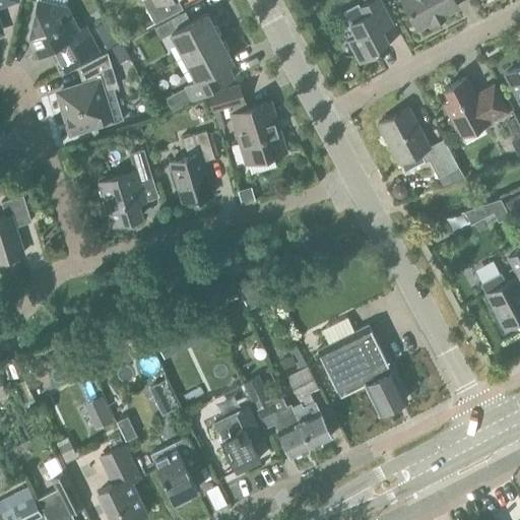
[(0,0),(0,31),(1,29),(0,24),(0,3),(10,0),(0,0)]
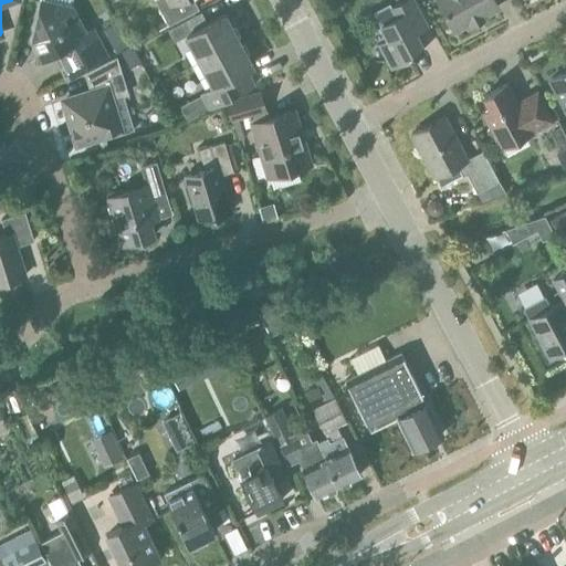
[(41,0),(33,39),(43,58),(66,45),(79,69),(106,54),(94,29),(86,33),(72,7),(71,7),(72,0),(41,0)]
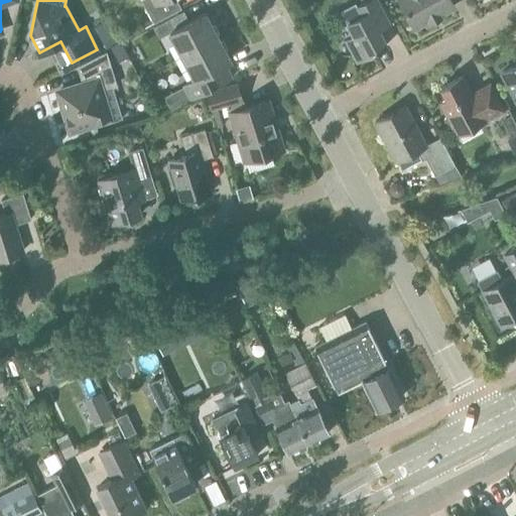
[(141,0),(153,22),(164,17),(157,3),(161,0),(141,0)]
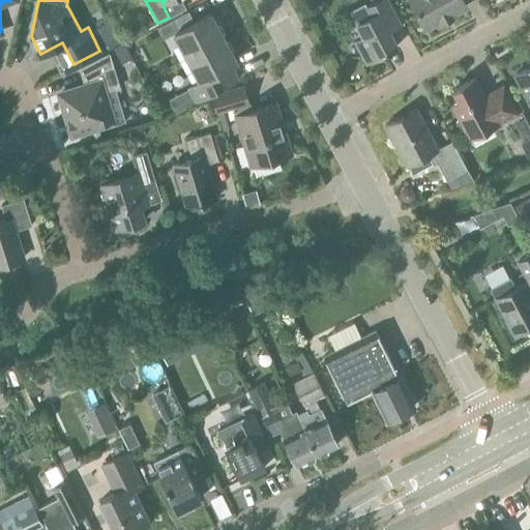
[(365,2),(350,10),(357,24),(364,37),(356,41),(367,62),(398,47),(386,25),(396,19),(386,0),(379,0),(367,6),(365,2)]
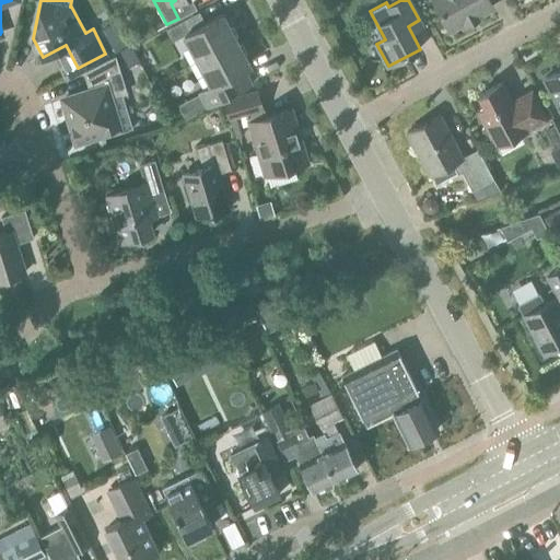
[(434,0),(451,30),(466,21),(467,24),(478,18),(477,15),(492,7),(489,0),(434,0)]
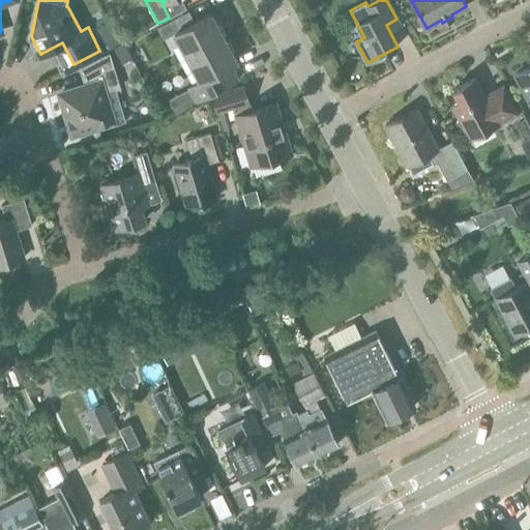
[(187,57),(224,38),(211,13),(195,22),(188,10),(157,27),(164,38),(174,32),(187,57)]
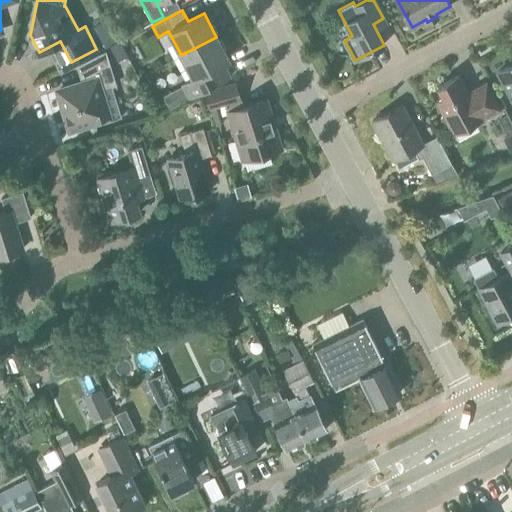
[(216,37),(181,55),(193,78),(183,83),(190,97),(230,76),(223,63),(229,60),(216,37)]
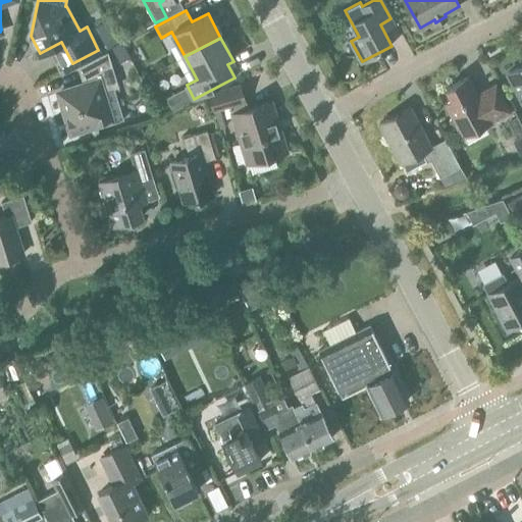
[(86,85),(59,93),(71,132),(110,119),(103,95),(107,94),(106,90),(117,86),(107,54),(81,67),(86,85)]
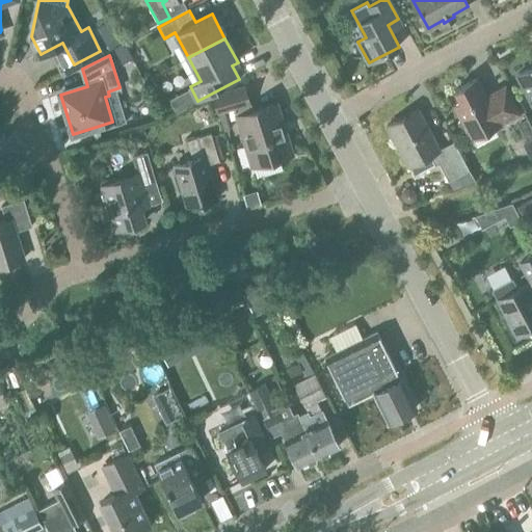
[(531,68),(517,75),(531,102),(531,67),(531,68)]
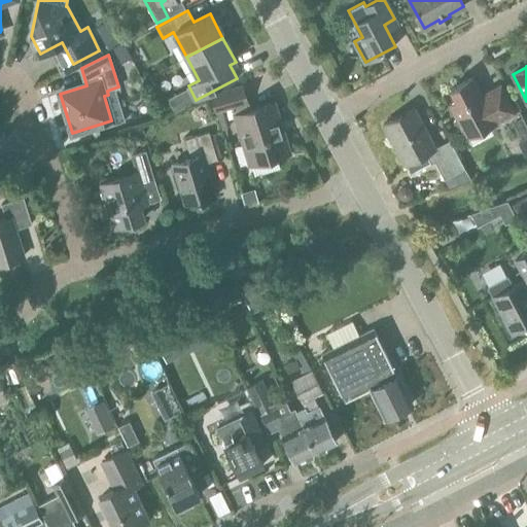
[(456,100),(449,103),(456,116),(454,123),(460,125),(465,134),(480,126),(483,130),(515,112),(500,85),(488,92),(489,96),(484,98),(473,77),(450,89),(456,100)]
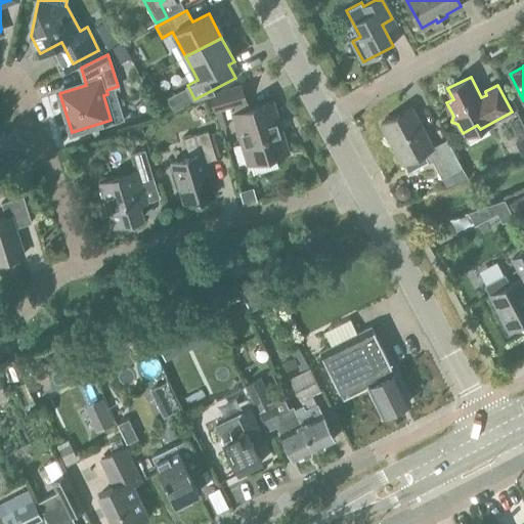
[(239,84),(211,93),(216,111),(231,106),(249,164),(288,151),(272,102),(248,110),(239,84)]
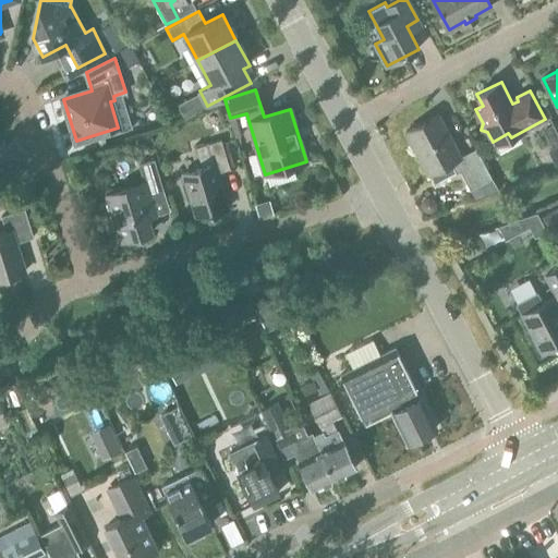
[(460,155),(438,114),(405,132),(428,174),(451,162),(457,172),(460,170),(470,189),(492,178),(476,147),(460,155)]
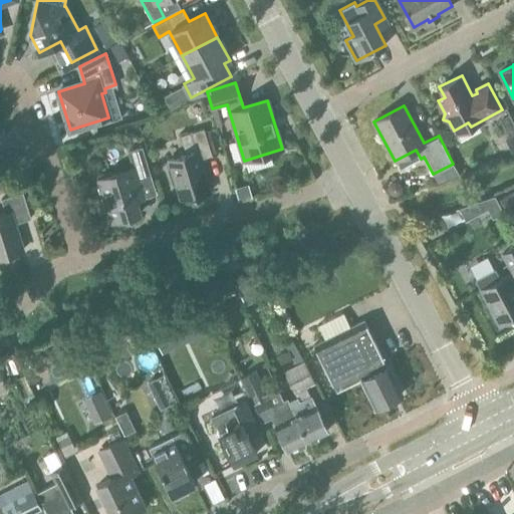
[(188,155),(169,160),(181,199),(193,195),(194,197),(211,192),(201,160),(213,156),(205,129),(182,136),(188,155)]
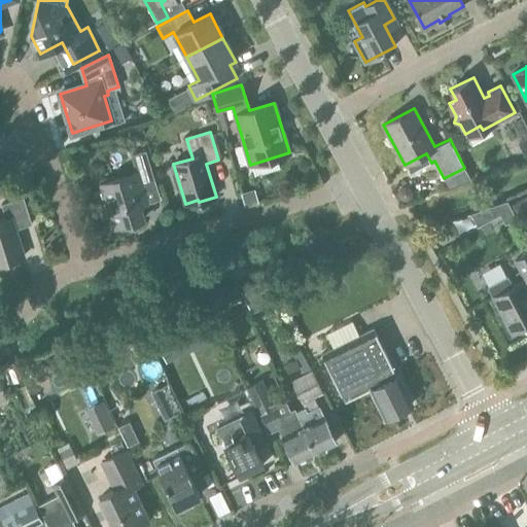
[(136,172),(101,183),(114,229),(143,219),(138,202),(145,200),(140,183),(154,178),(145,149),(131,154),(136,172)]
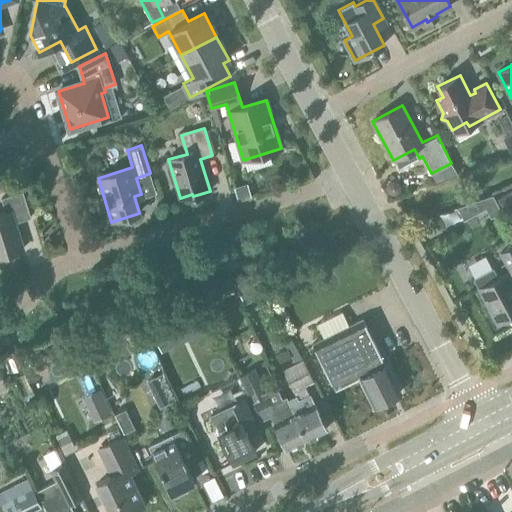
[(436,182),(457,174),(451,163),(431,173),(436,182)]
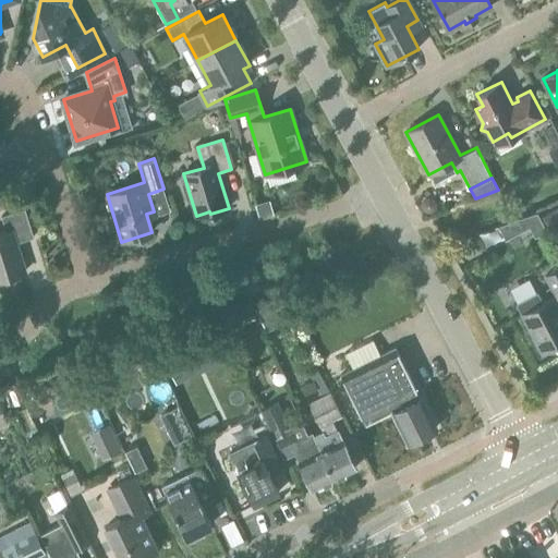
[(261,218),(275,214),(273,207),(265,201),(256,204),(261,218)]
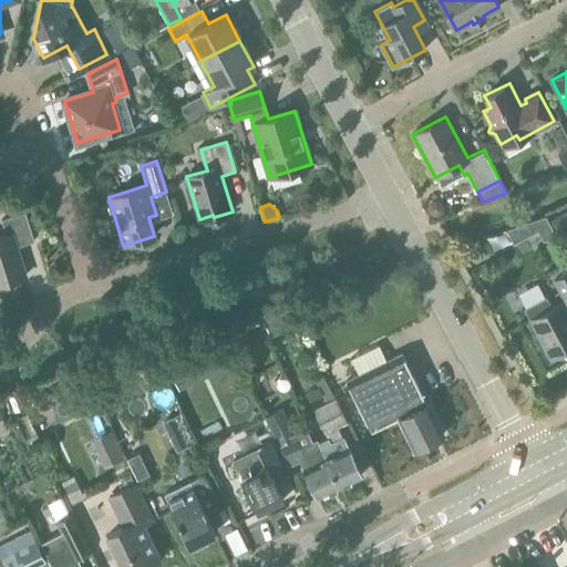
[(1,219),(6,235),(0,236),(0,284),(26,276),(17,246),(33,240),(26,212),(1,219)]
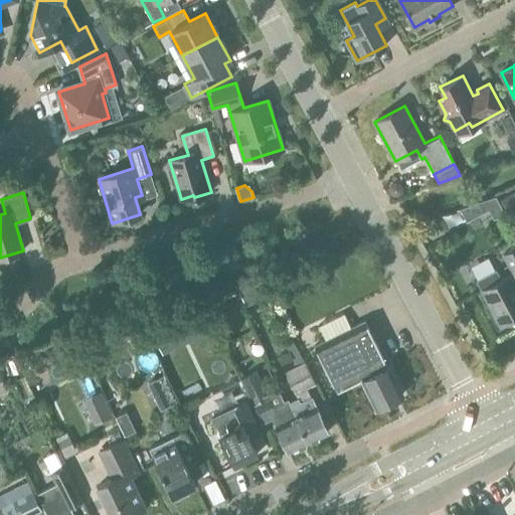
[(511,274),(482,289),(501,324),(514,317),(514,245),(501,253),(511,274)]
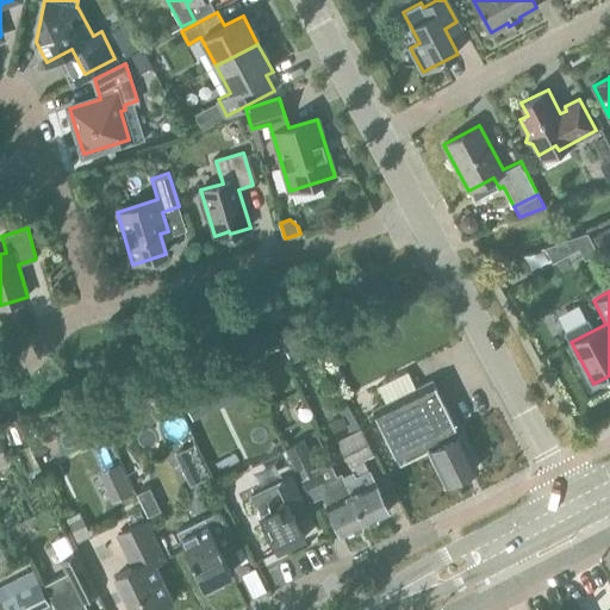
[(558,306),(541,310),(546,335),(562,332),(558,306)]
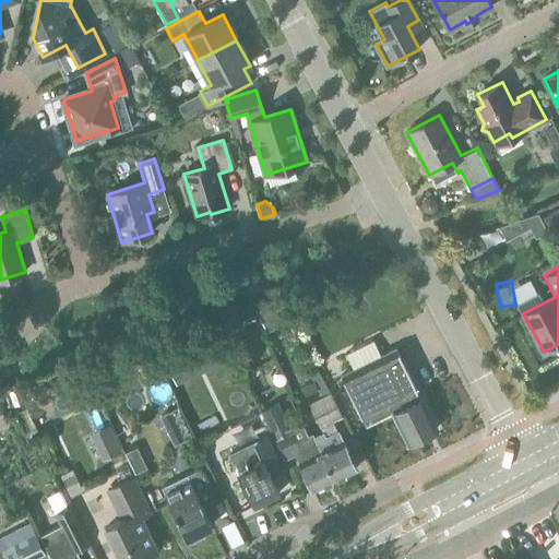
[(317,316),(335,309),(331,297),(312,304),(317,316)]
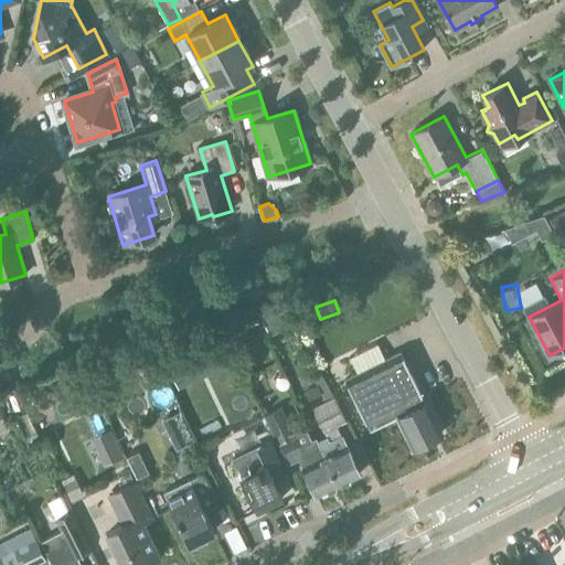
[(401,351),(345,379),(368,425),(370,432),(397,417),(413,448),(414,447),(416,450),(429,445),(427,440),(441,433),(423,395),(422,395),(401,351)]
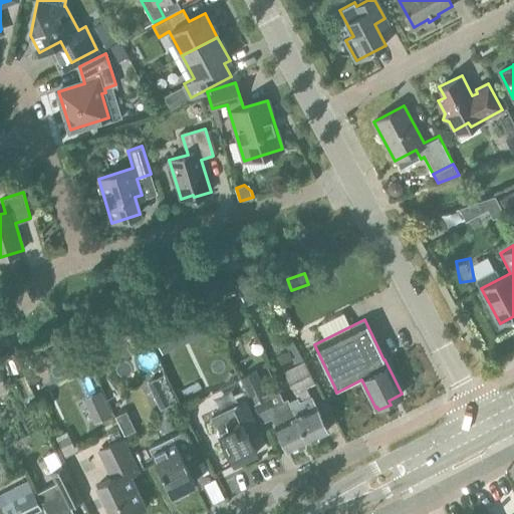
[(295,393),(288,396),(309,439),(327,430),(315,405),(306,388),(315,383),(304,362),(285,371),(295,393)]
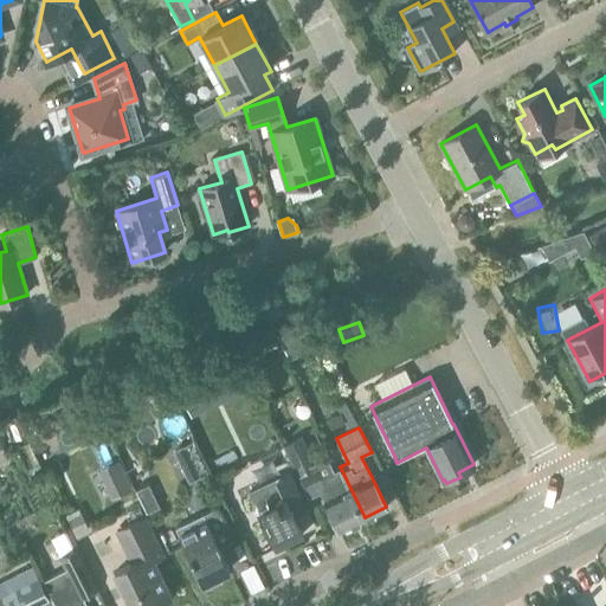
[(283,445),(284,447),(298,477),(308,497),(321,490),(326,500),(324,500),(340,530),(365,517),(340,466),(321,476),(302,437),(283,445)]
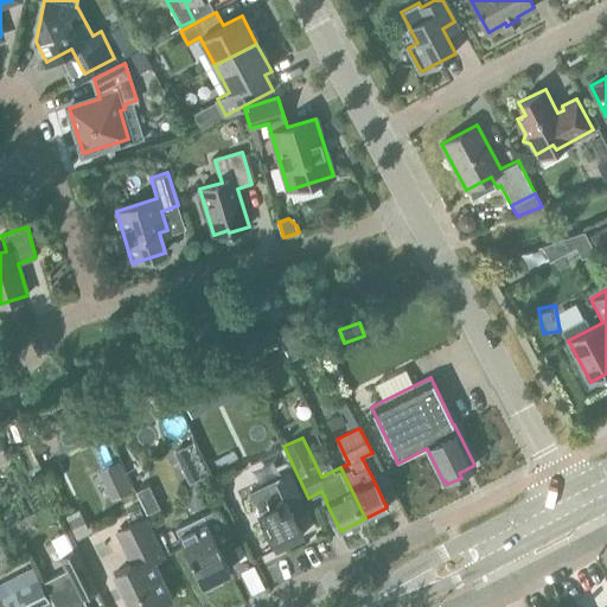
[(193,443),(177,452),(193,484),(210,474),(193,443)]
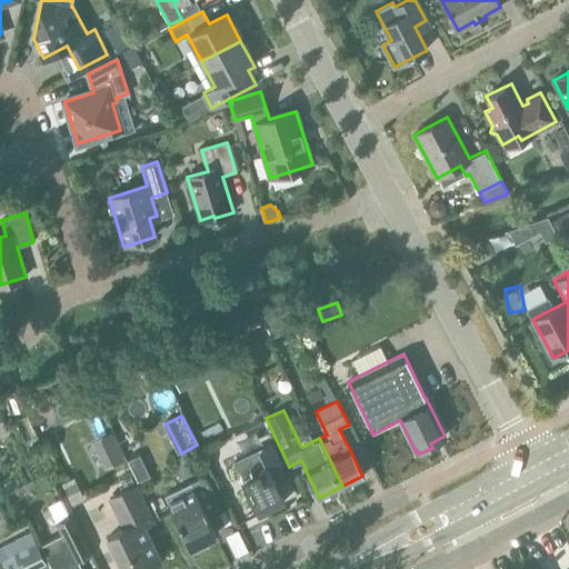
[(258,450),(232,462),(241,478),(258,513),(285,500),(275,481),(288,475),(276,450),(272,443),(258,450)]
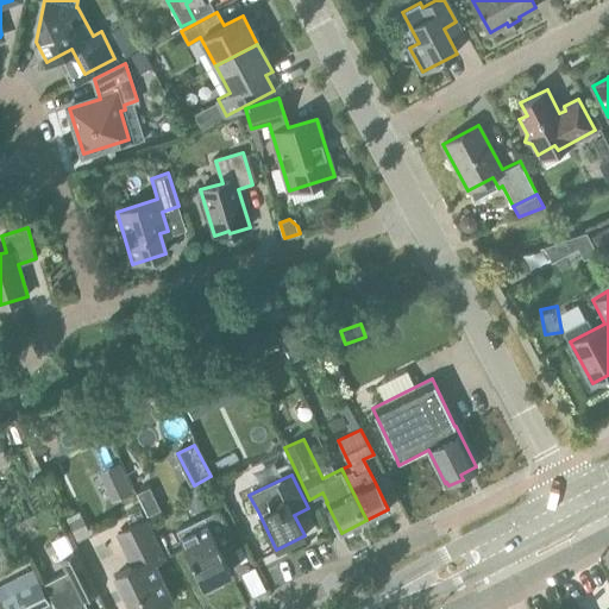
[(195,521),(176,529),(184,547),(202,584),(206,591),(209,589),(224,583),(233,578),(231,571),(220,551),(233,544),(218,510),(203,516),(205,519),(196,522),(195,521)]
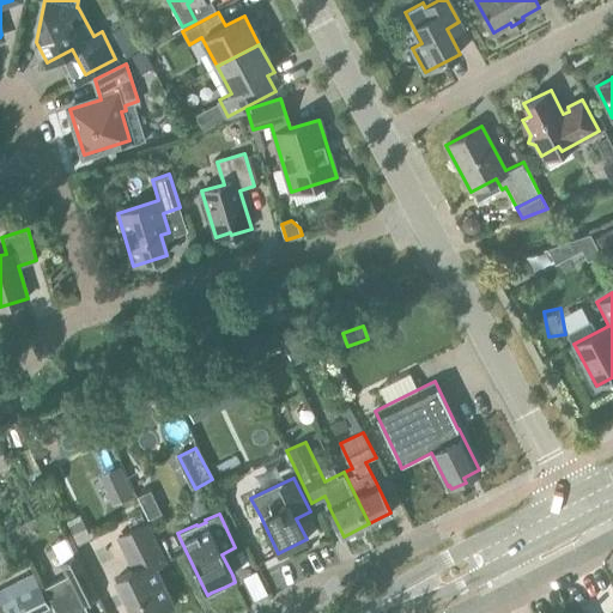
[(68,521),(79,545),(92,539),(82,515),(68,521)]
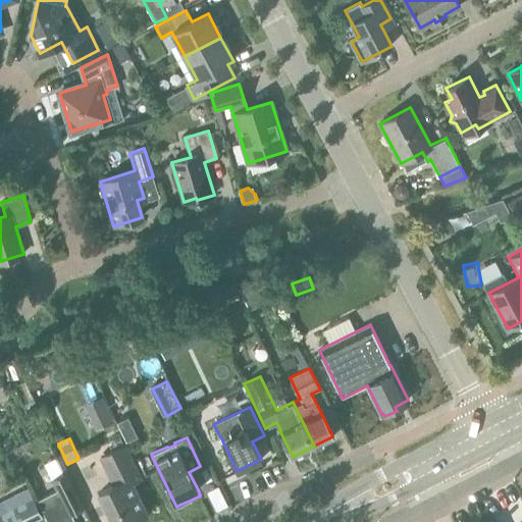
[(101,455),(98,456),(112,485),(99,492),(112,521),(129,521),(147,514),(133,483),(143,478),(125,444),(121,446),(101,455)]
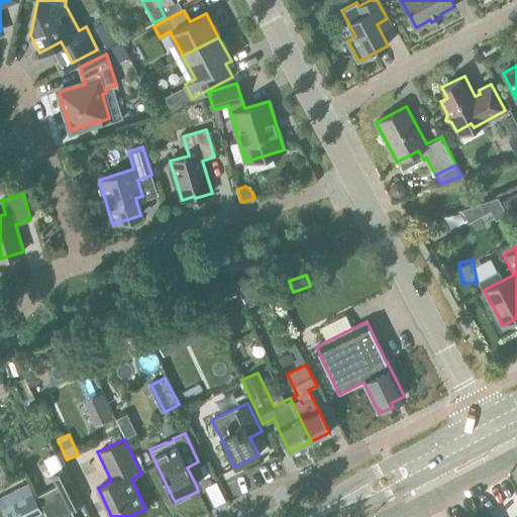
[(56,484),(38,493),(50,516),(73,516),(69,508),(82,501),(66,467),(50,475),(56,484)]
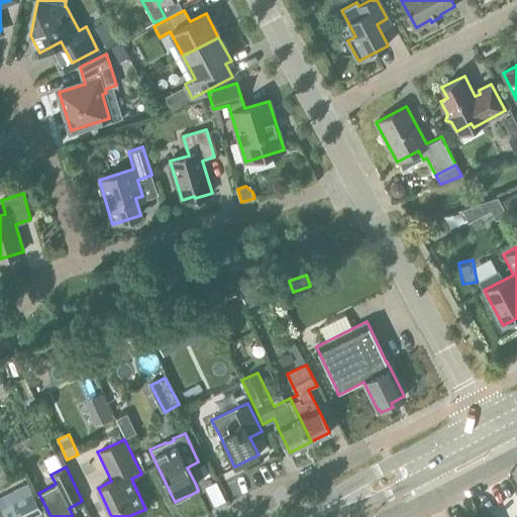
[(50,516),(38,493),(33,495),(27,483),(0,496),(0,516),(50,516)]
